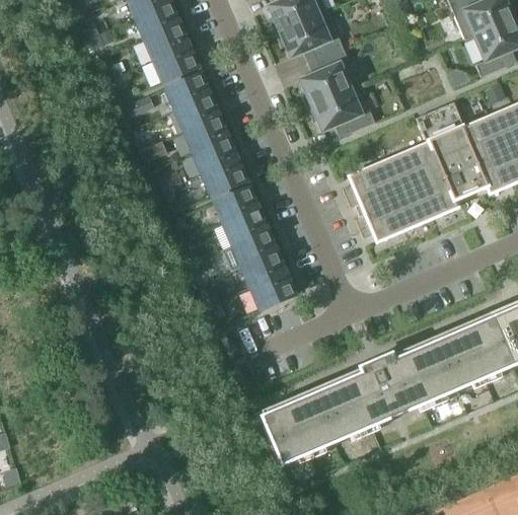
[(127,0),(134,17),(170,2),(169,0),(127,0)]
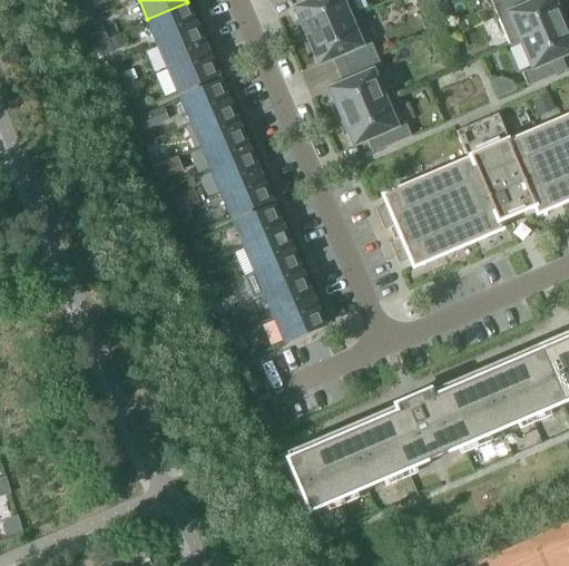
[(296,20),(303,35),(359,11),(354,0),(307,0),(294,6),(300,19),(296,20)]
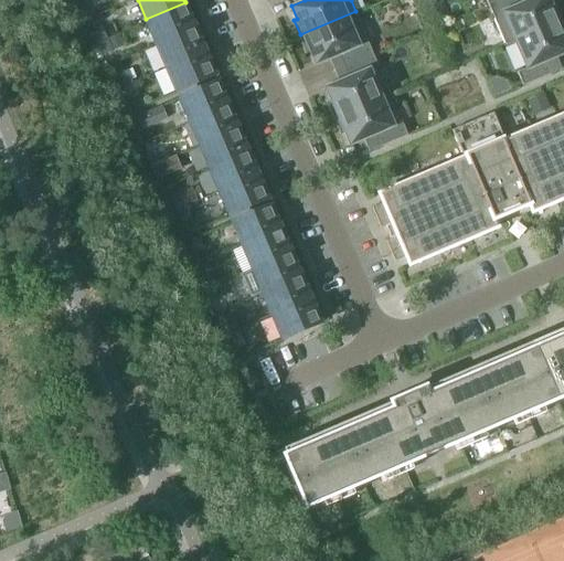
[(492,0),(488,2),(506,42),(514,38),(560,19),(554,3),(550,4),(547,0),(524,0),(522,1),(521,0),(492,0)]
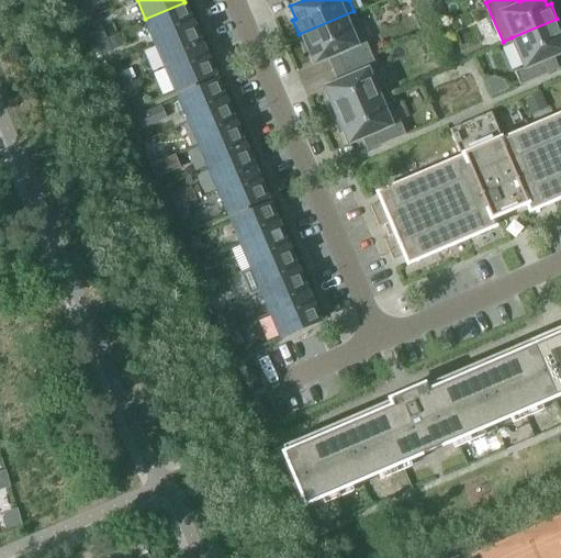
[(145,19),(155,42),(194,25),(184,2),(145,19)]
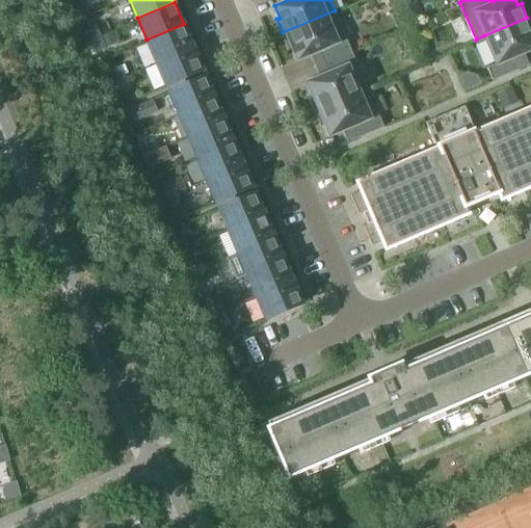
[(335,10),(283,32),(289,47),(292,45),(297,57),(319,48),(324,59),(351,48),(335,10)]
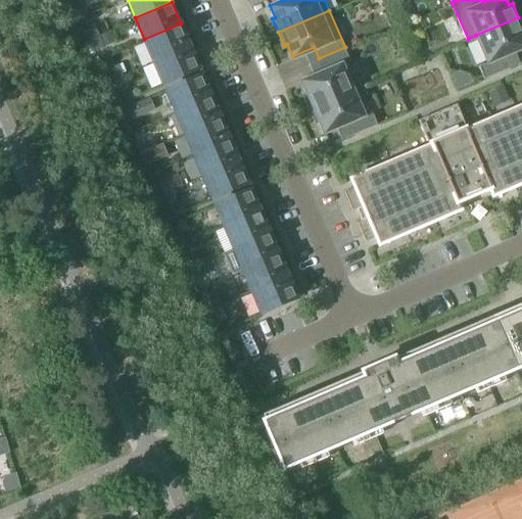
[(521,25),(518,17),(476,35),(487,60),(478,64),(483,77),(510,65),(505,53),(521,45),(521,32),(521,25)]
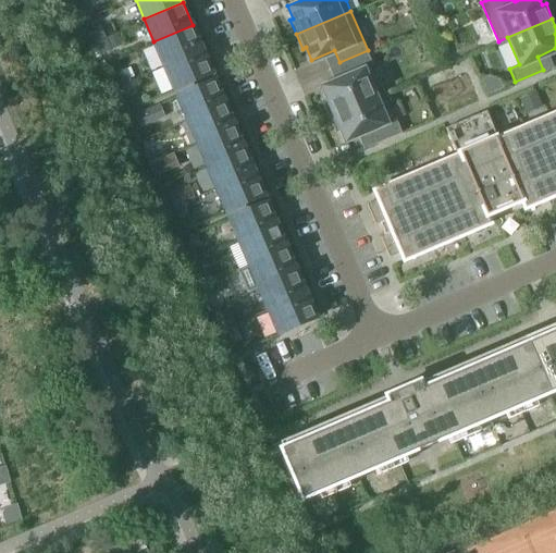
[(93,26),(97,38),(106,35),(100,23),(93,26)]
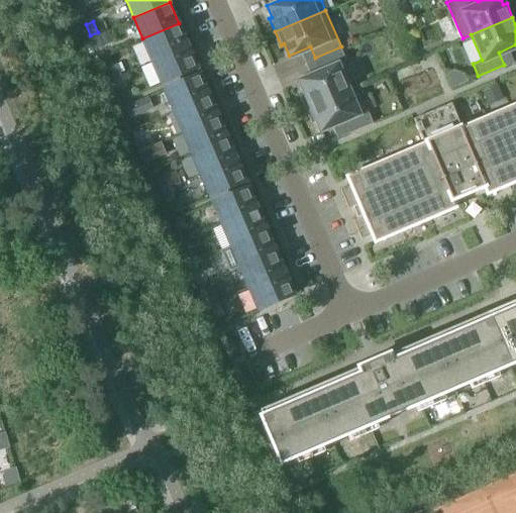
[(179,23),(142,38),(151,61),(188,45),(179,23)]
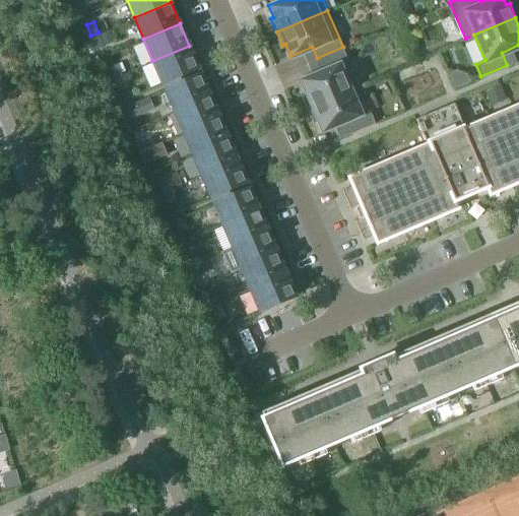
[(110,28),(99,33),(102,41),(113,36),(110,28)]
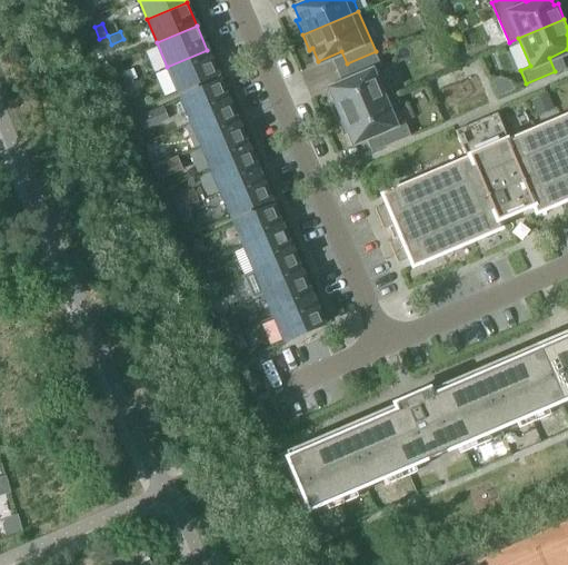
[(108,36),(99,39),(105,51),(112,48),(111,45),(108,36)]
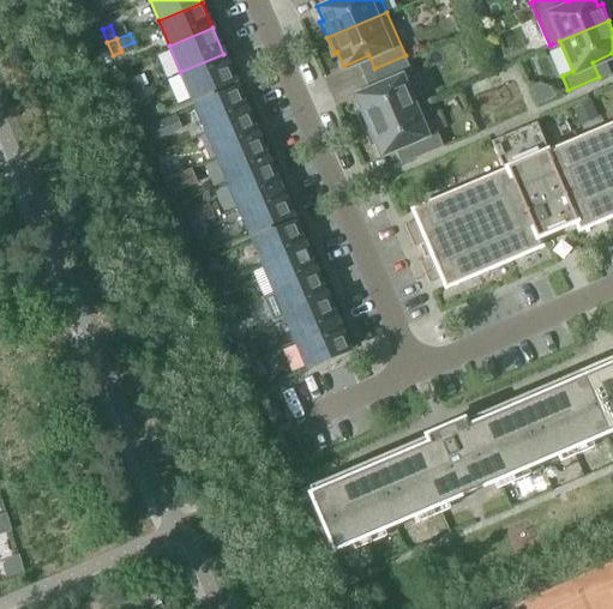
[(223,54),(180,72),(191,97),(234,79),(223,54)]
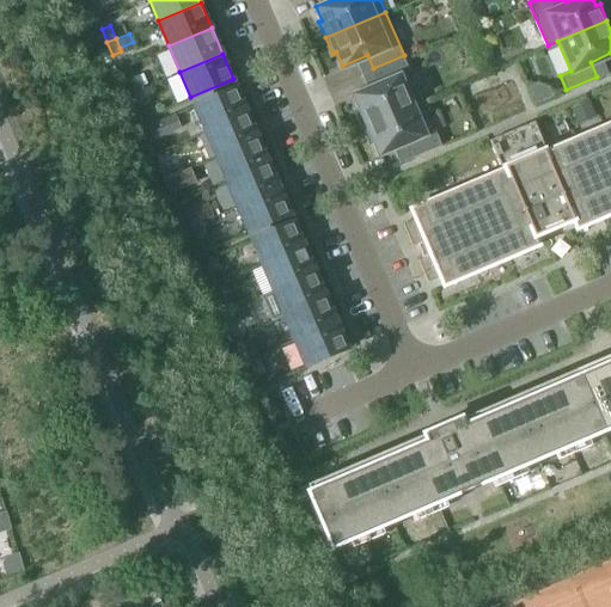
[(404,55),(373,68),(378,83),(354,92),(360,106),(356,109),(362,124),(417,102),(422,99),(404,55)]
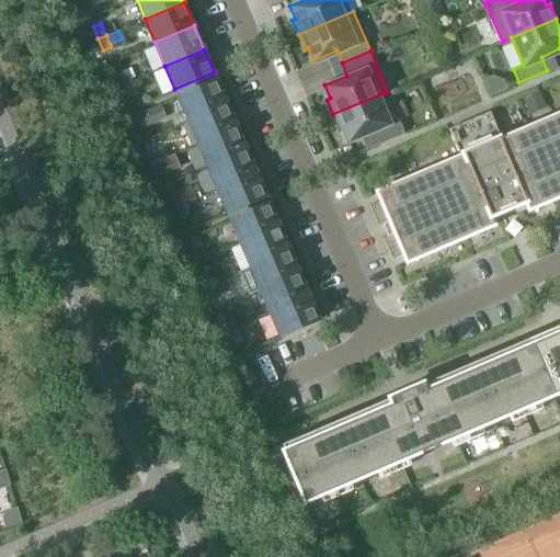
[(132,79),(126,67),(118,70),(123,82),(132,79)]
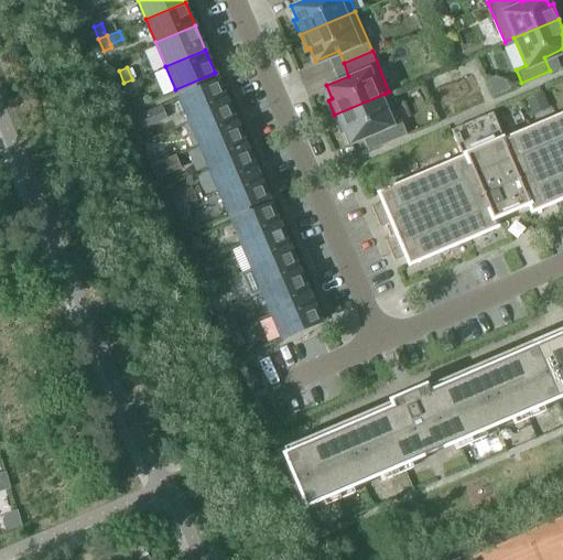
[(132,79),(123,83),(129,95),(138,92),(132,79)]
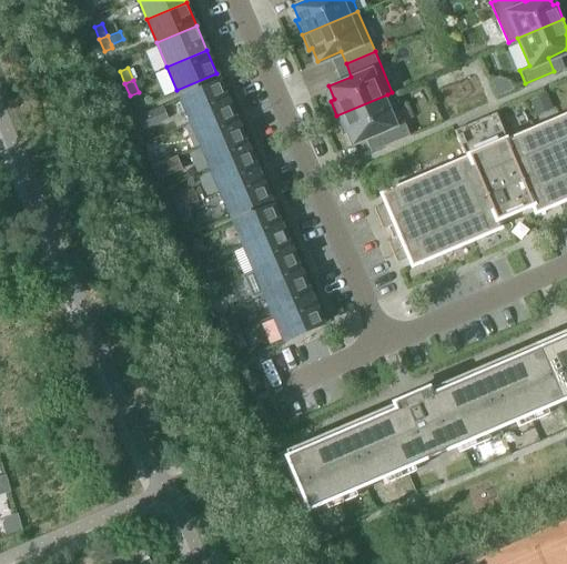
[(180,97),(190,120),(229,103),(219,80),(180,97)]
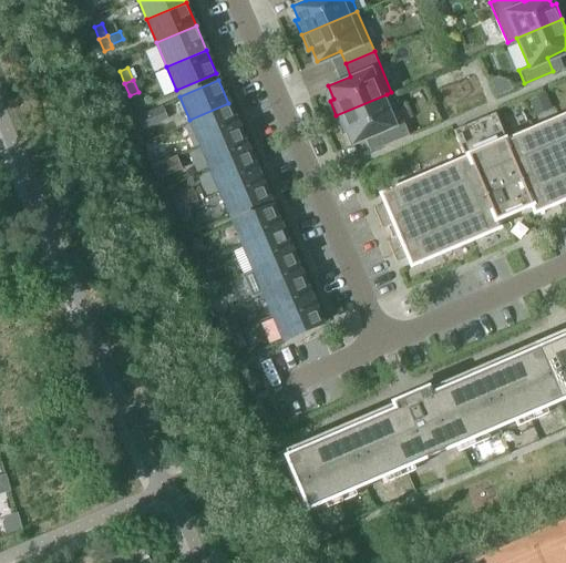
[(535,113),(553,105),(546,91),(528,99),(535,113)]
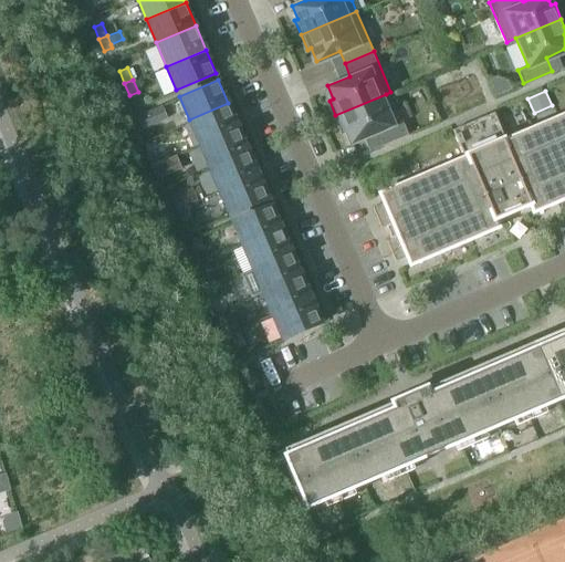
[(386,94),(335,115),(342,129),(345,128),(351,142),(374,132),(379,145),(408,133),(403,118),(397,121),(386,94)]
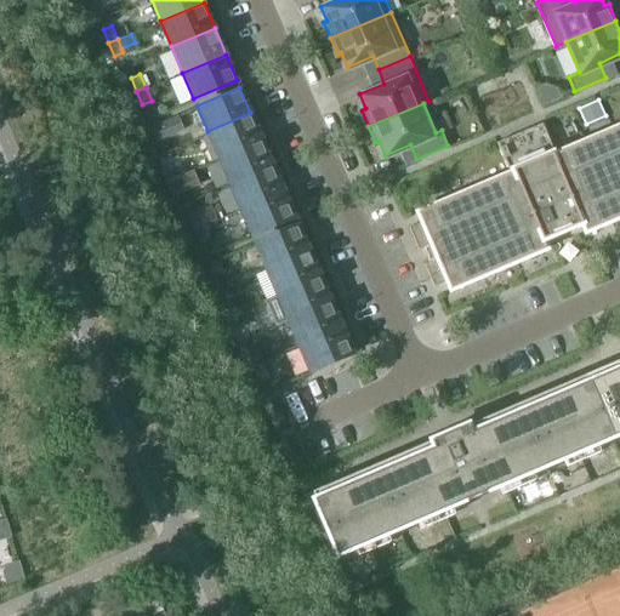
[(250,113),(208,131),(219,157),(262,138),(250,113)]
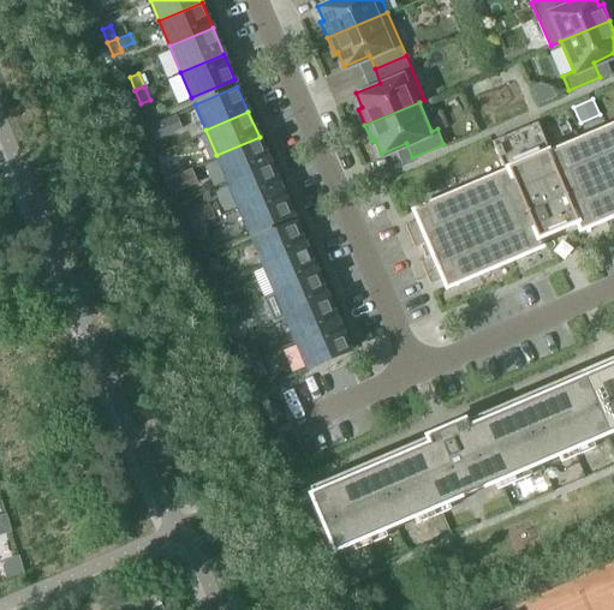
[(149,124),(155,137),(165,132),(159,119),(149,124)]
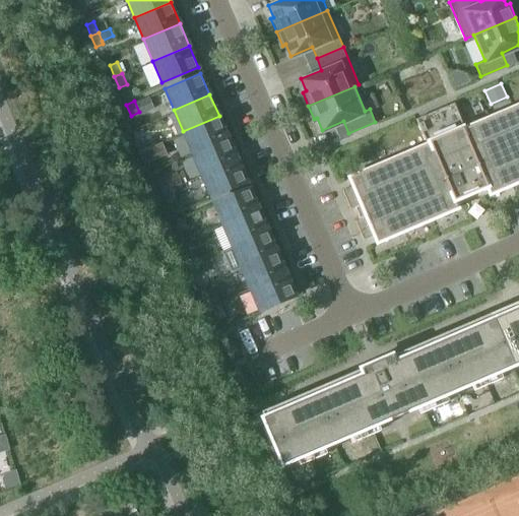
[(463,195),(478,188),(478,189),(480,188),(488,185),(491,192),(518,179),(518,103),(465,126),(454,101),(415,117),(427,143),(349,176),(352,183),(343,188),(350,206),(354,205),(360,216),(355,218),(364,237),(374,233),(377,240),(457,206),(454,199),(460,196),(463,195)]
